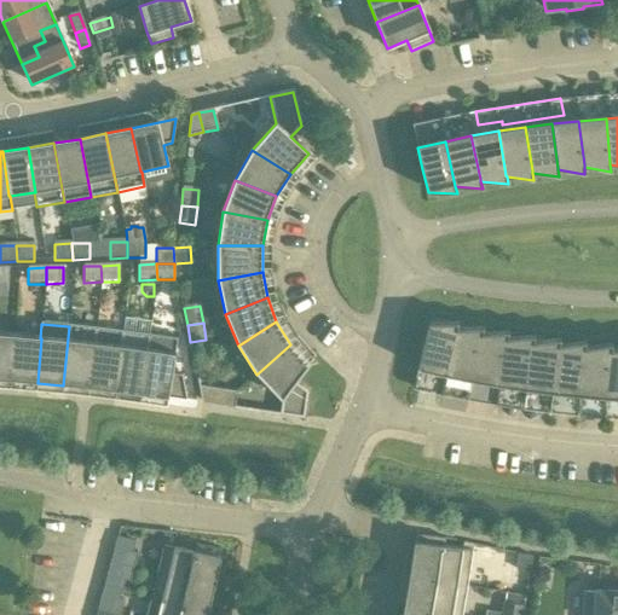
[(428,325),(428,328),(423,348),(422,348),(417,370),(445,376),(455,334),(455,331),(457,324),(428,325)]
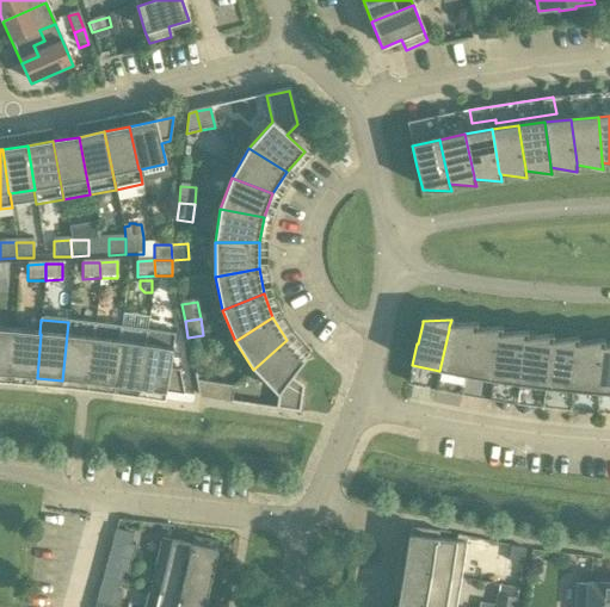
[(94,324),(68,322),(62,381),(88,383),(94,324)]
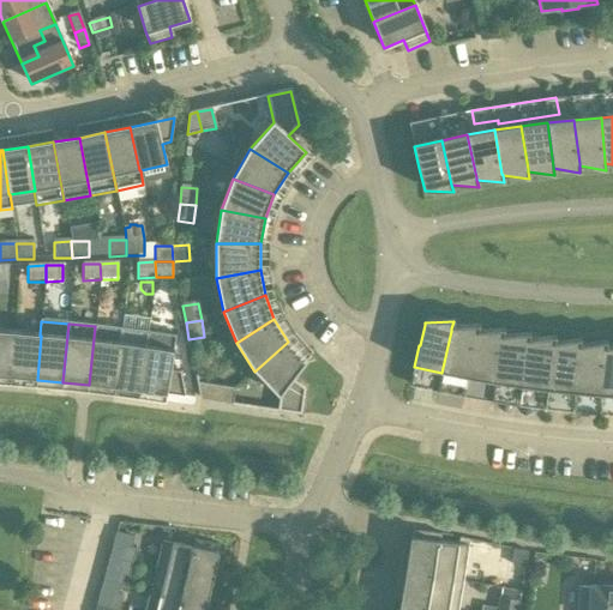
[(121,330),(95,326),(89,385),(114,388),(121,330)]
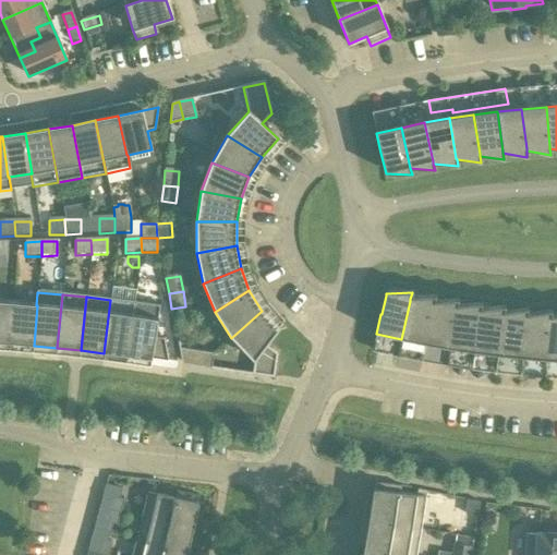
[(410,299),(410,301),(401,339),(425,345),(433,305),(434,303),(435,297),(410,299)]
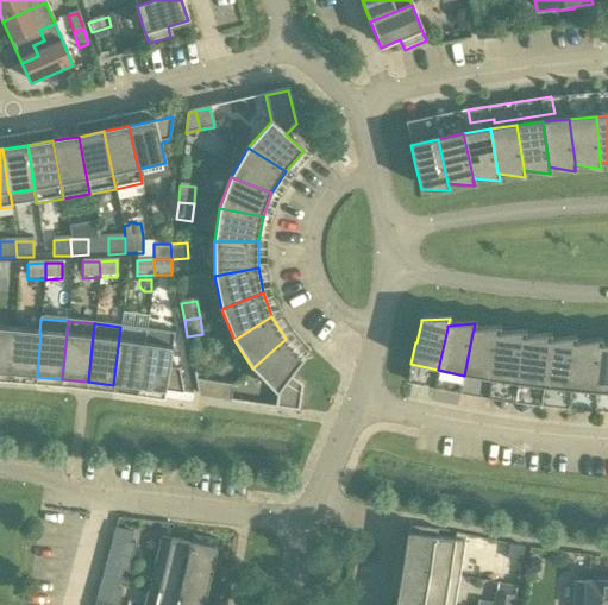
[(120,327),(113,385),(139,389),(146,331),(120,327)]
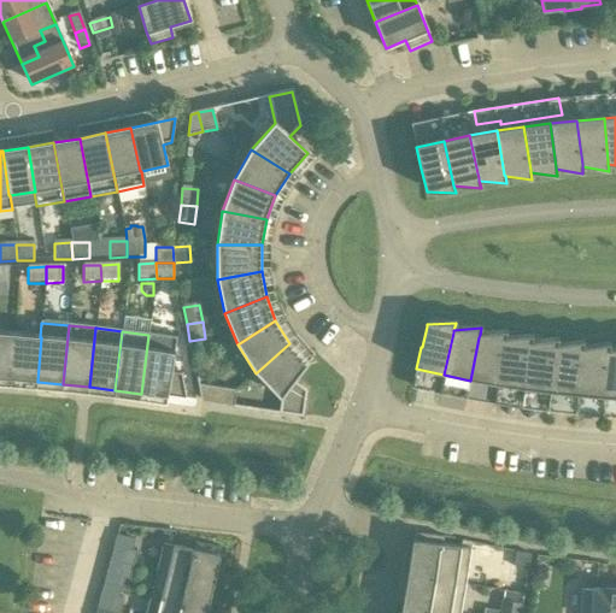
[(480,335),(479,337),(470,381),(497,385),(505,341),(505,340),(506,332),(480,335)]
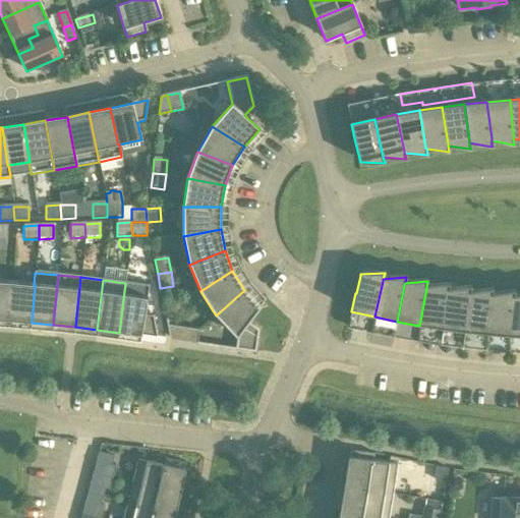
[(12,283),(0,282),(0,320),(9,321),(12,283)]
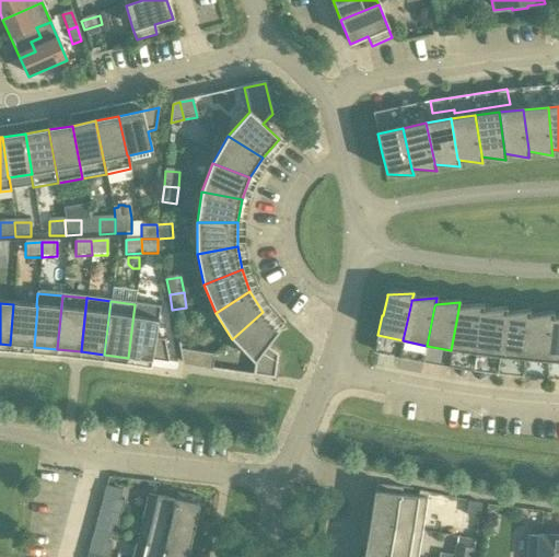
[(36,306),(13,304),(10,345),(34,347),(37,306),(36,306)]
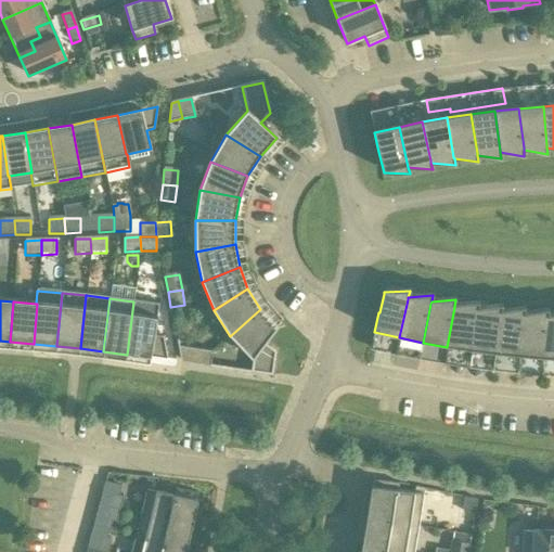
[(159,305),(133,302),(127,355),(167,360),(163,338),(154,337),(159,305)]
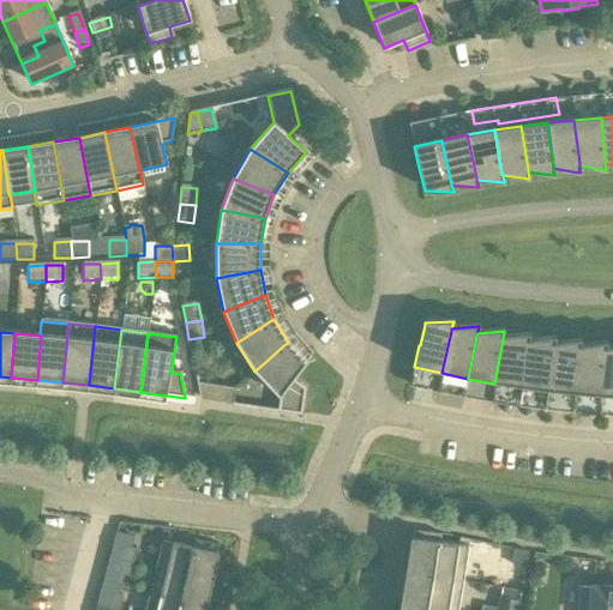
[(503,338),(503,339),(494,384),(521,387),(528,344),(528,342),(529,334),(503,338)]
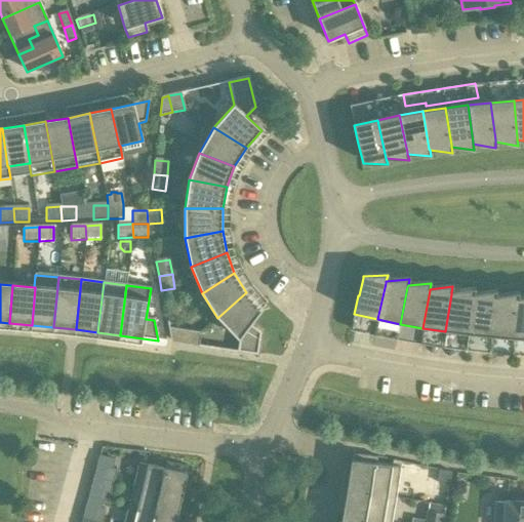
[(451,292),(451,294),(445,331),(469,334),(473,296),(474,295),(474,289),(451,292)]
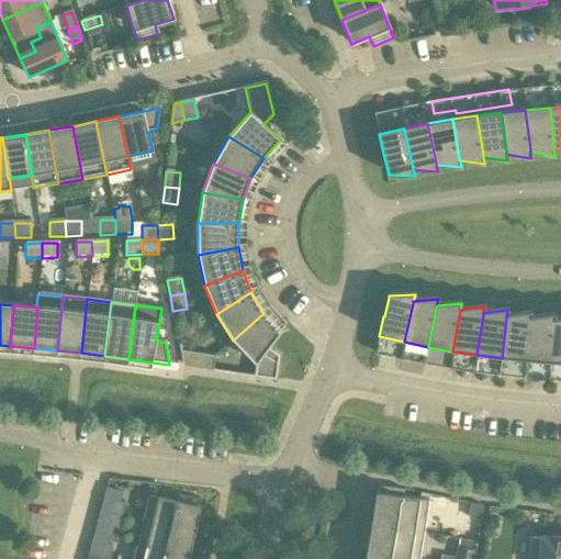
[(507,316),(506,317),(502,358),(526,360),(530,321),(530,319),(530,312),(507,316)]
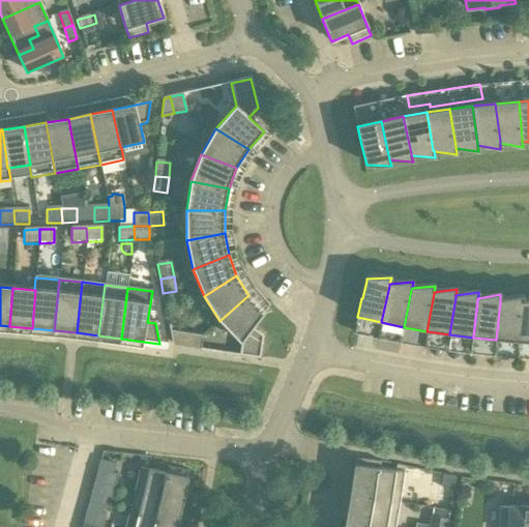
[(264,313),(248,295),(219,321),(241,343),(239,356),(260,359),(263,338),(252,329),(264,313)]
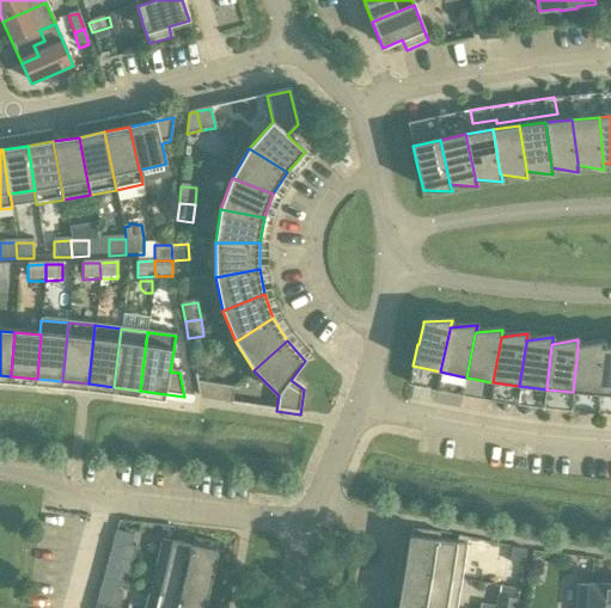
[(578,347),(578,349),(573,392),(599,394),(603,350),(603,349),(604,342),(578,347)]
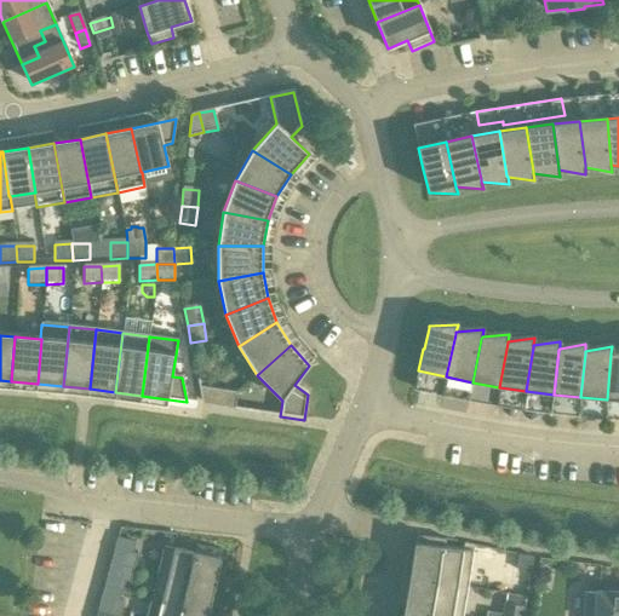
[(618,351),(611,353),(611,355),(607,399),(618,399),(618,351)]
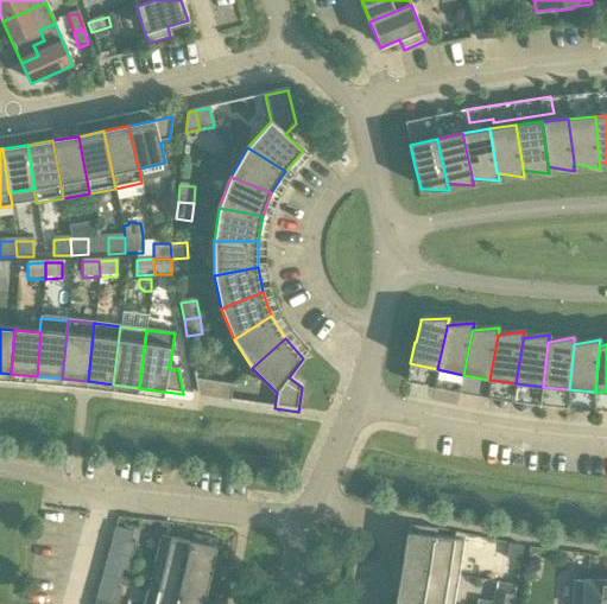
[(213,399),(214,383),(195,381),(198,396),(213,399)]
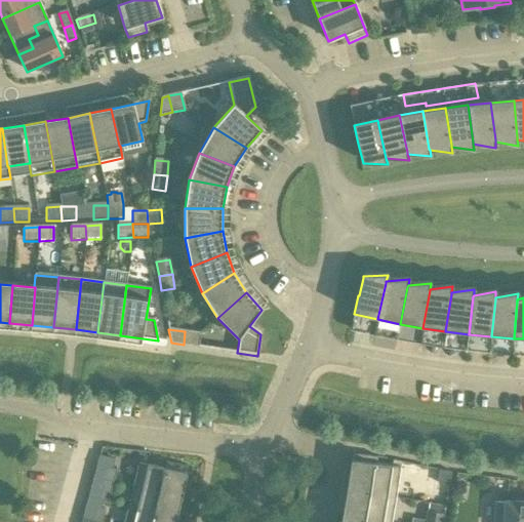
[(185,331),(184,345),(199,347),(201,333),(185,331)]
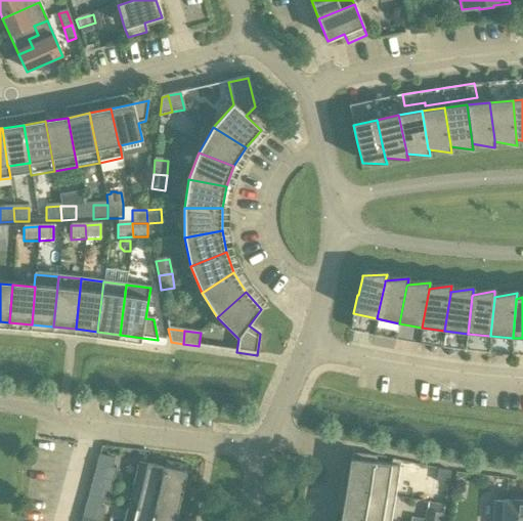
[(351,454),(346,490),(395,498),(399,468),(375,465),(376,458),(351,454)]
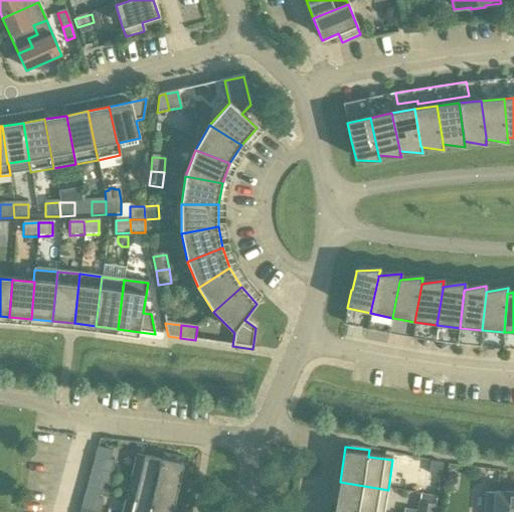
[(110,462),(112,453),(99,450),(99,449),(98,449),(95,458),(96,459),(97,459),(110,462)]
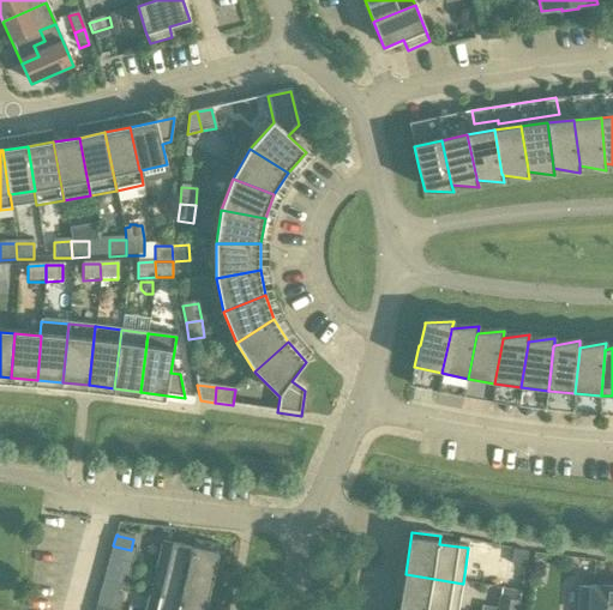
[(156,569),(217,584),(223,556),(216,555),(218,547),(193,542),(192,550),(162,543),(156,569)]
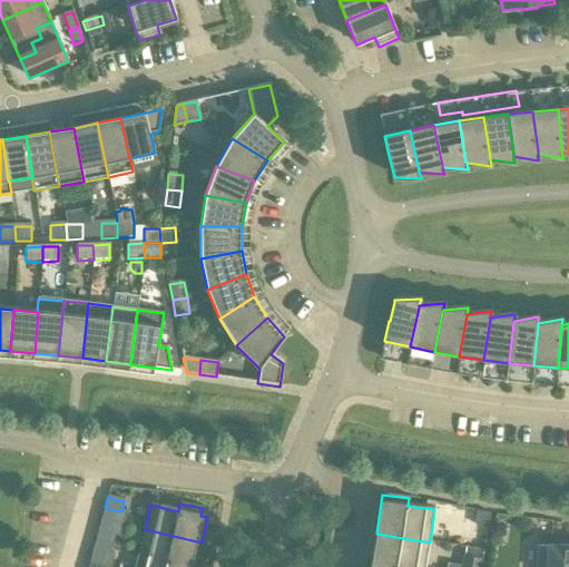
[(487,530),(489,515),(477,514),(474,529),(487,530)]
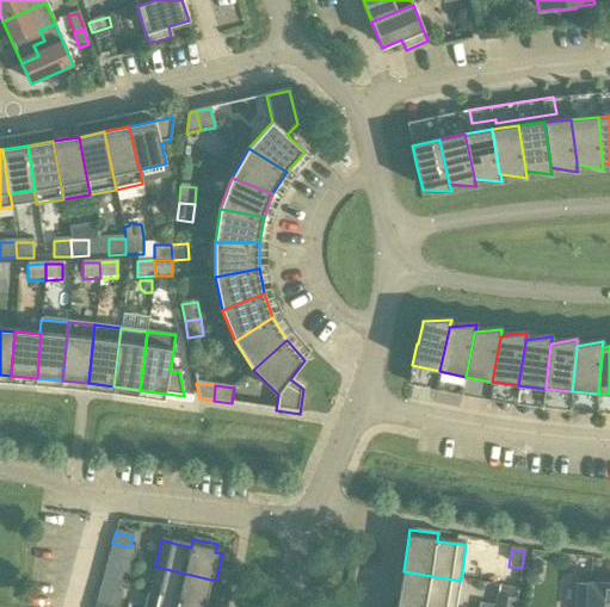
[(216,581),(155,567),(149,592),(205,606),(210,606),(216,581)]
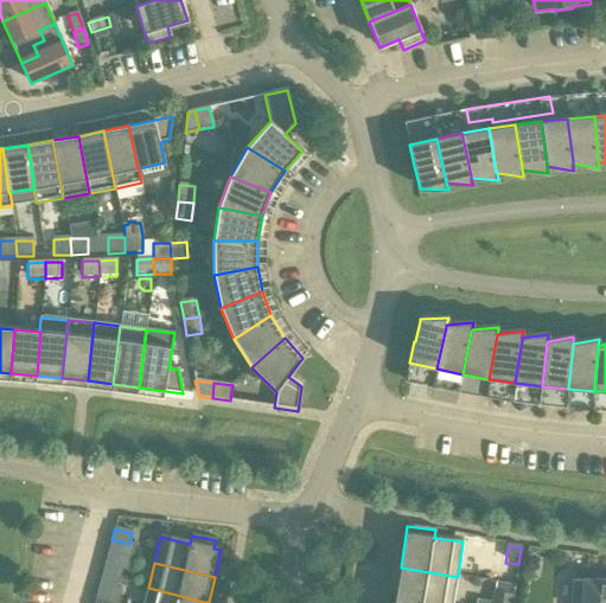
[(102,576),(119,581),(122,570),(107,566),(107,565),(104,565),(102,576)]
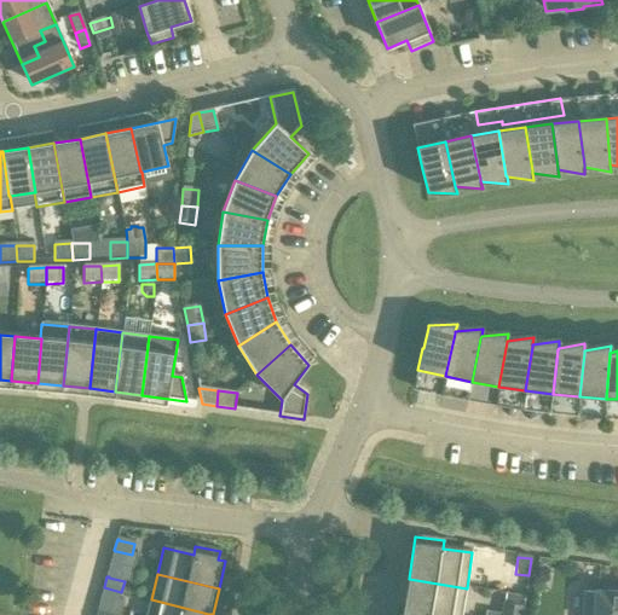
[(462,614),(467,589),(409,579),(403,611),(417,614),(462,614)]
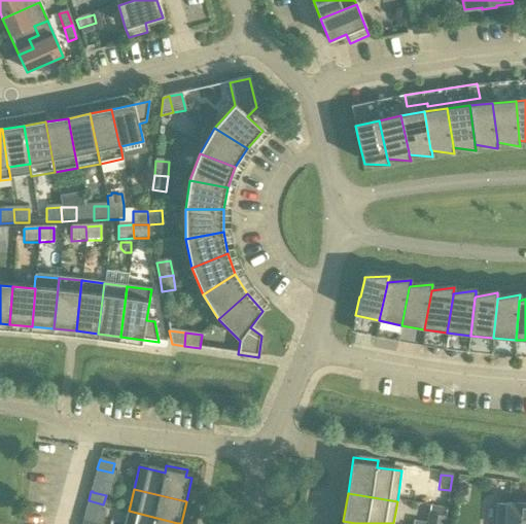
[(103,504),(89,500),(85,510),(88,510),(101,514),(103,504)]
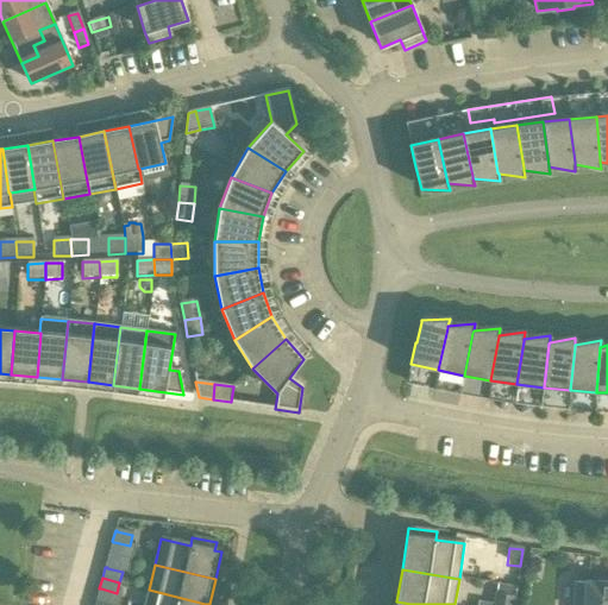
[(607,604),(607,585),(576,583),(574,604),(607,604)]
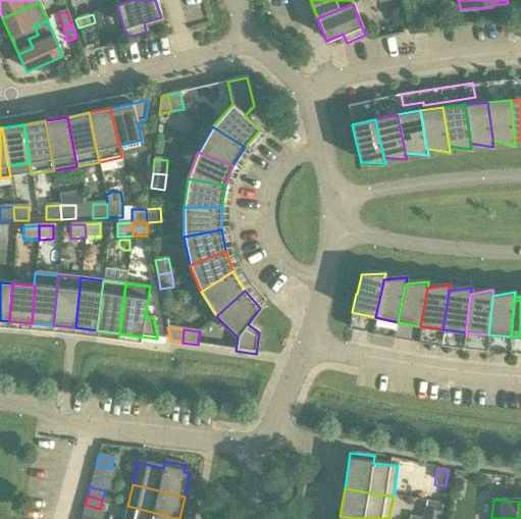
[(175,518),(127,506),(127,507),(136,509),(133,518),(175,518)]
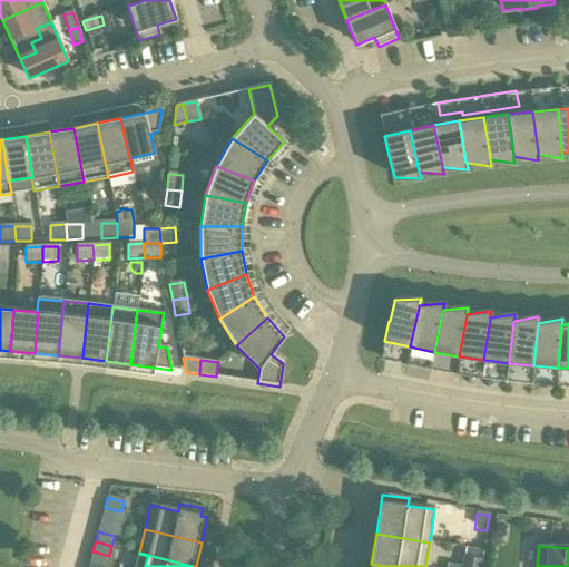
[(462,557),(461,566),(481,566),(482,561),(462,557)]
